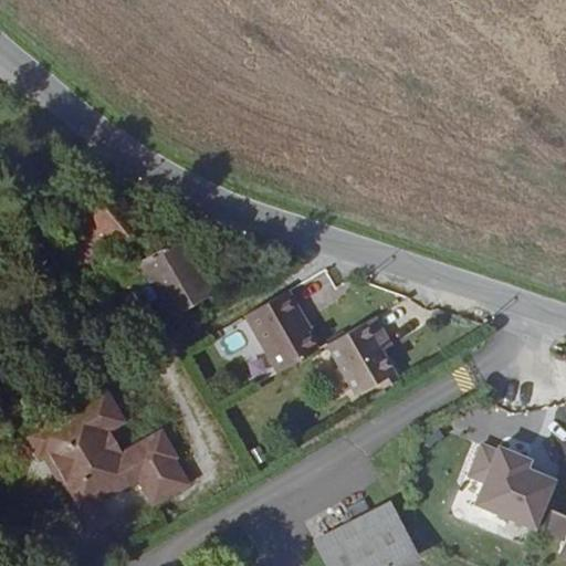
[(43,155),(34,163),(50,176),(56,167),(43,155)]
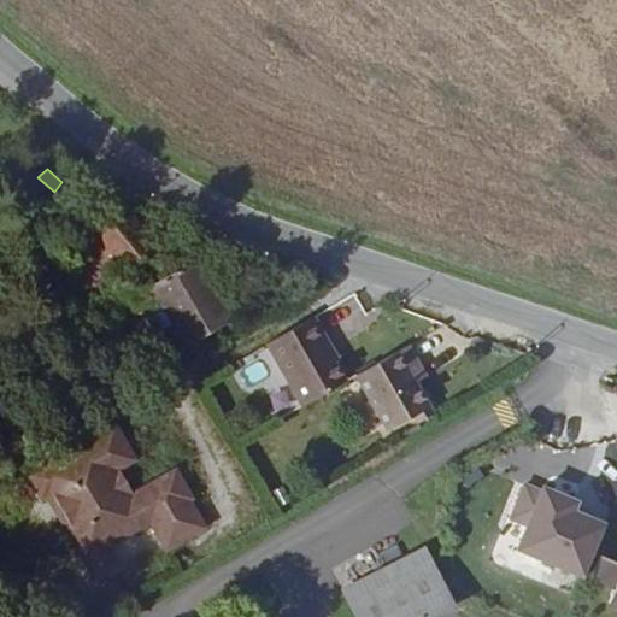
[(71,197),(90,184),(83,175),(65,184),(71,197)]
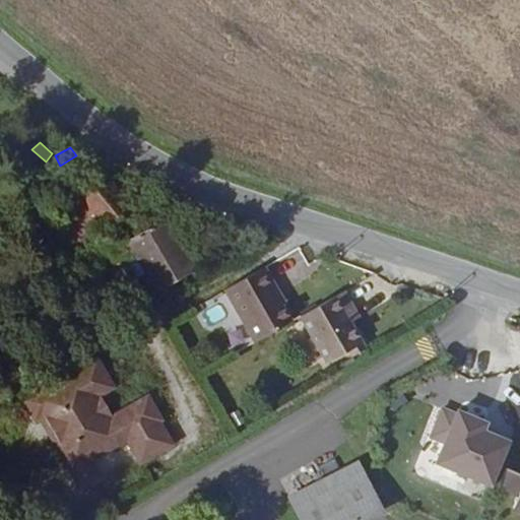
[(75,181),(86,193),(108,176),(96,165),(75,181)]
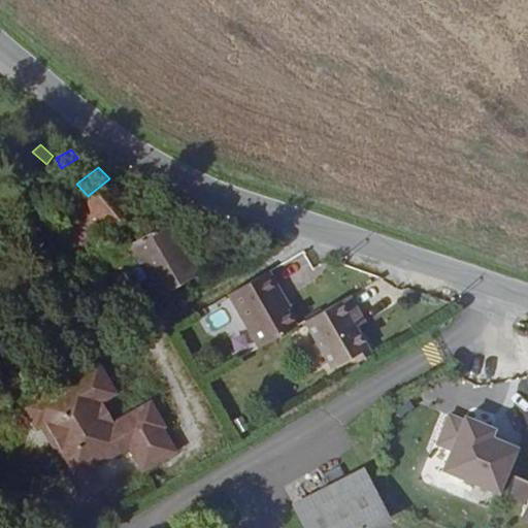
[(109,178),(88,196),(58,221),(83,252),(136,208),(110,178),(109,178)]
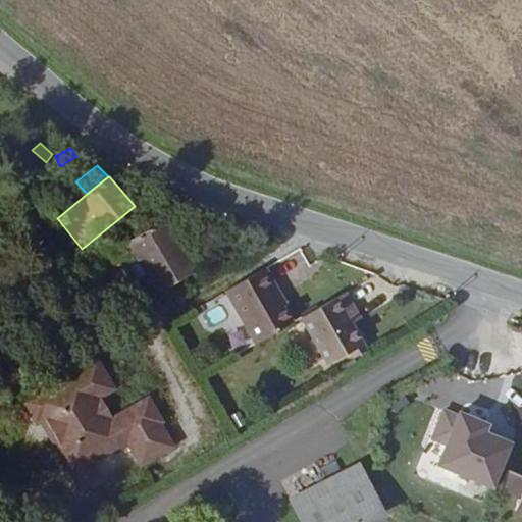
[(198,265),(168,214),(128,238),(158,288),(198,265)]
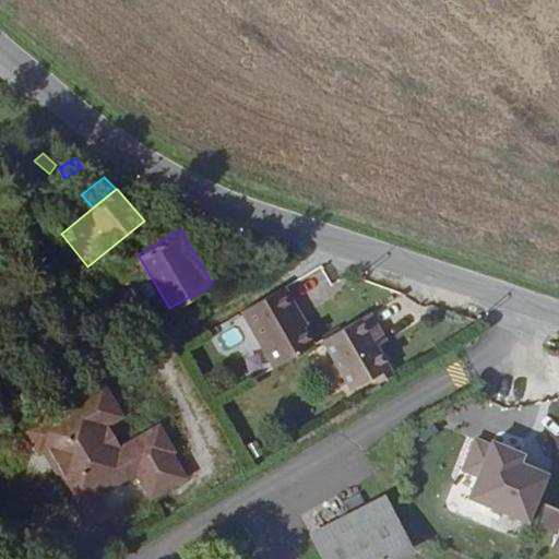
[(298,309),(282,282),(239,308),(260,344),(272,365),(312,342),(300,323),(295,312),(298,309)]
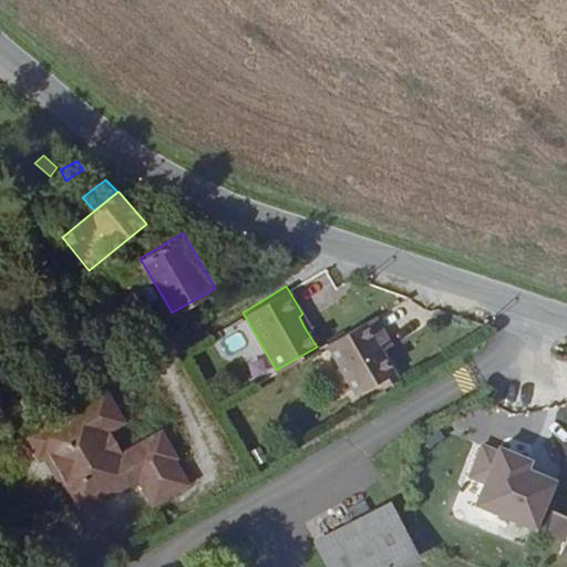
[(310,325),(302,313),(299,317),(305,328),(310,325)]
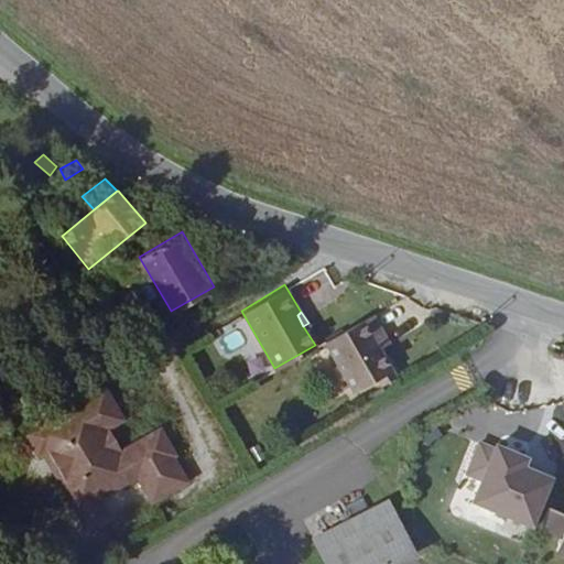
[(381,329),(370,313),(322,340),(350,390),(375,376),(390,368),(378,346),(371,336),(381,329)]
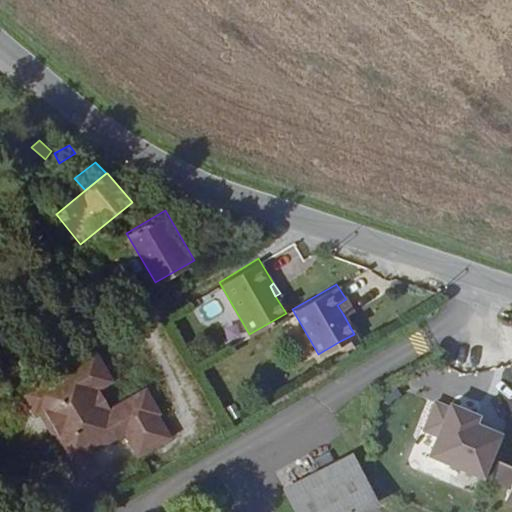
[(352,309),(346,299),(337,305),(343,314),(352,309)]
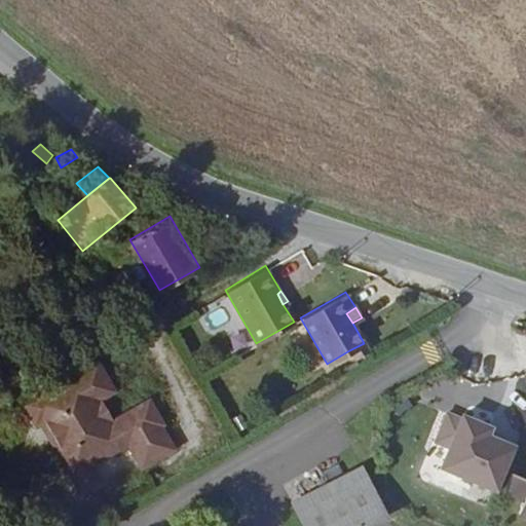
[(241,352),(256,343),(245,324),(230,333),(241,352)]
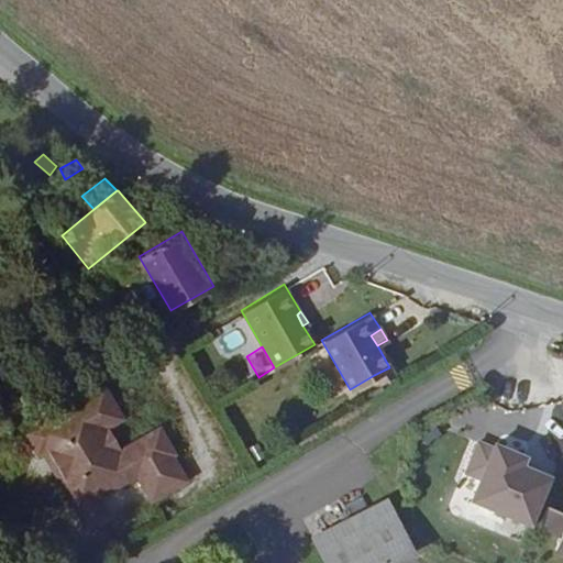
[(377,382),(393,373),(389,367),(374,375),(377,382)]
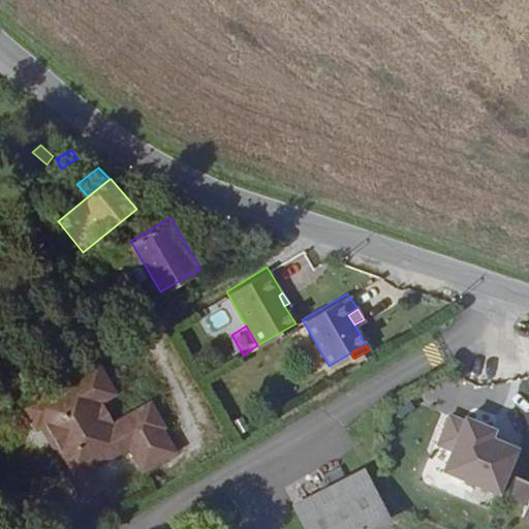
[(95,363),(21,406),(33,428),(38,425),(42,424),(57,448),(53,450),(79,495),(99,484),(90,466),(125,446),(138,470),(173,450),(159,428),(162,427),(147,402),(111,424),(103,409),(96,414),(92,406),(98,402),(110,397),(101,381),(105,379),(95,363)]
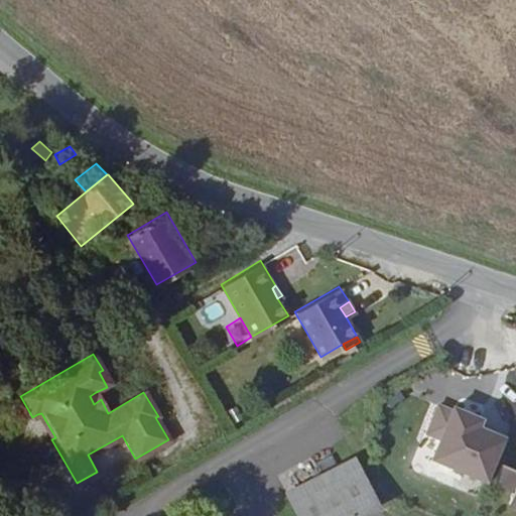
[(111,384),(103,370),(99,372),(107,387),(111,384)]
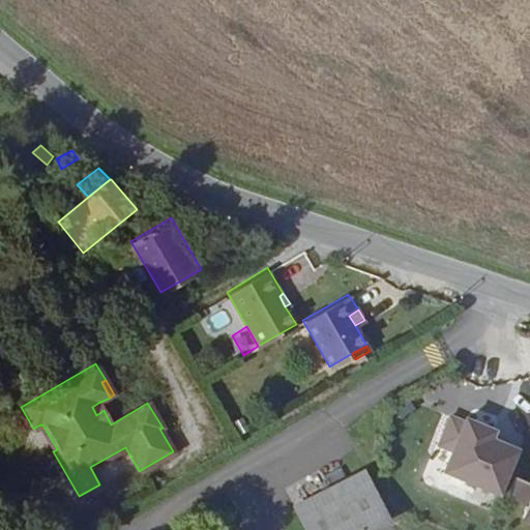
[(98,403),(92,407),(96,415),(104,410),(98,403)]
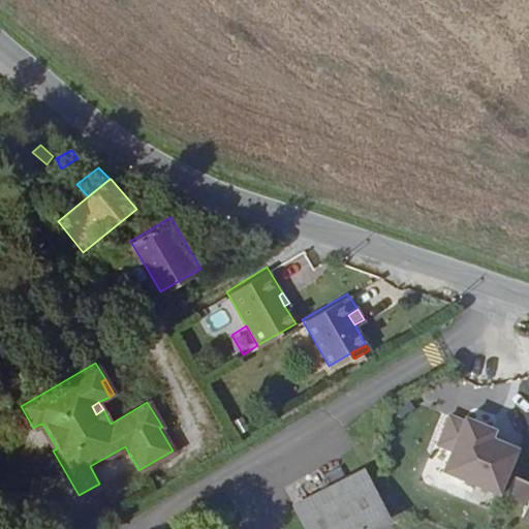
[(499,437),(502,428),(449,409),(429,466),(525,500),(528,489),(528,479),(514,474),(523,445),(499,437)]
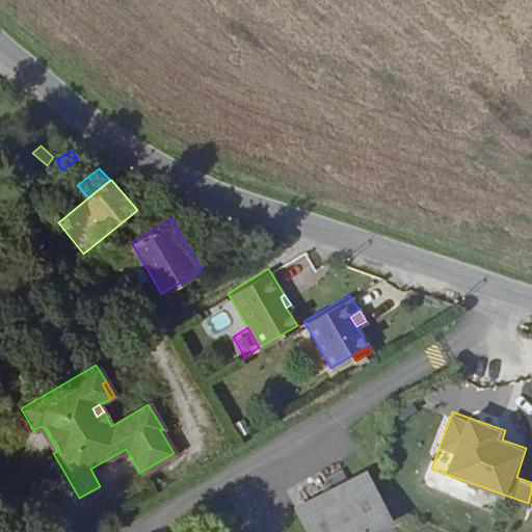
[(227,424),(232,433),(243,427),(238,418),(227,424)]
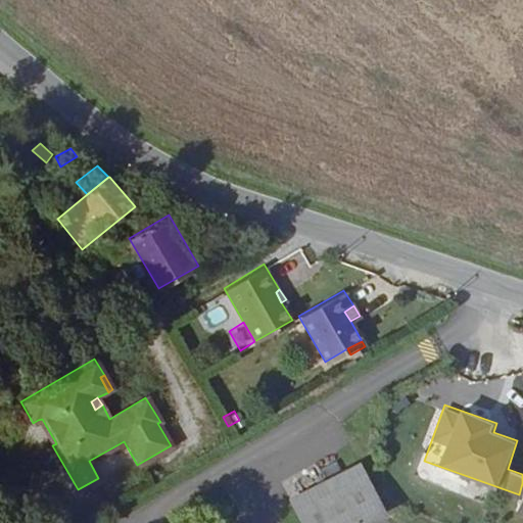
[(42,419),(38,420),(52,445),(56,443),(42,419)]
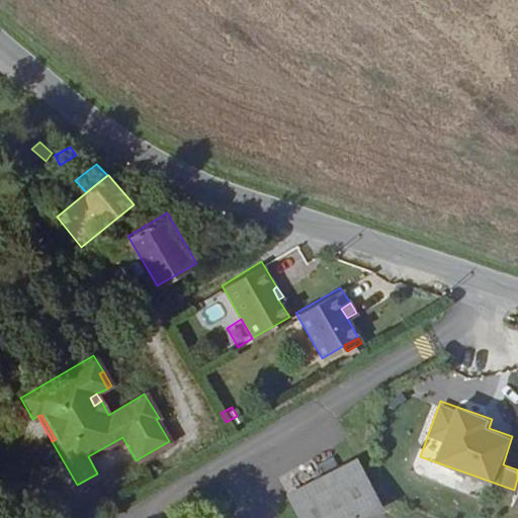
[(286,494),(299,517),(360,517),(383,506),(357,457),(286,494)]
